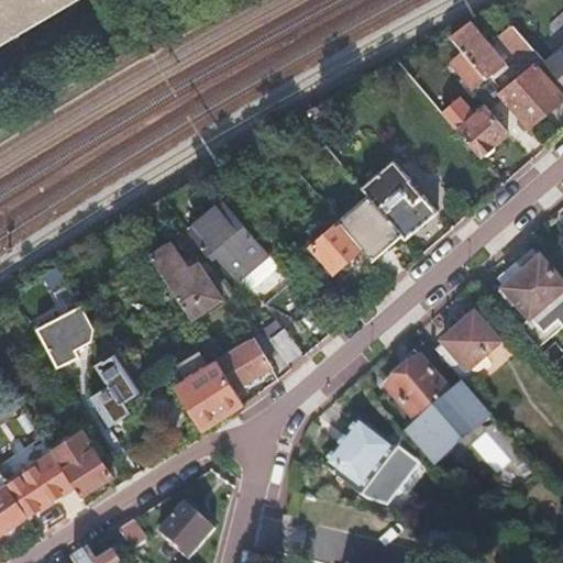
[(0,0),(0,48),(87,0),(0,0)]
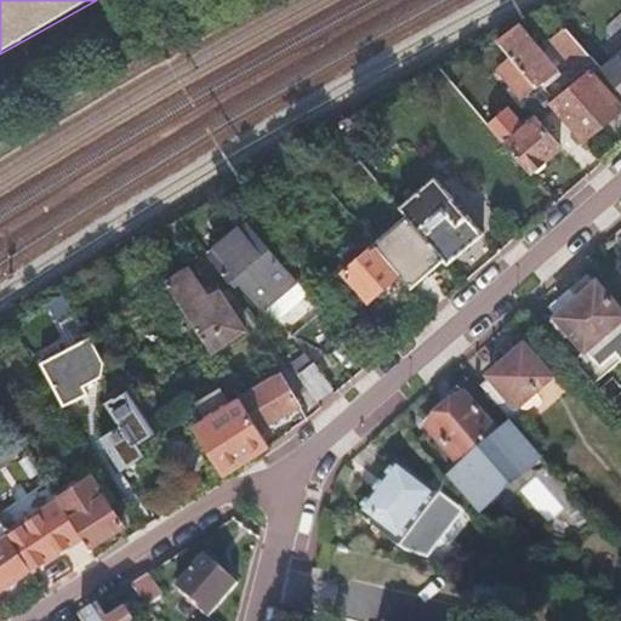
[(573,68),(586,57),(564,30),(551,43),(573,68)]
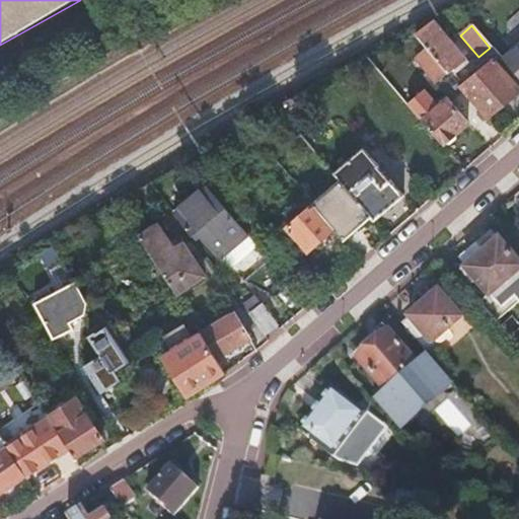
[(418,38),(449,74),(462,63),(431,26),(418,38)]
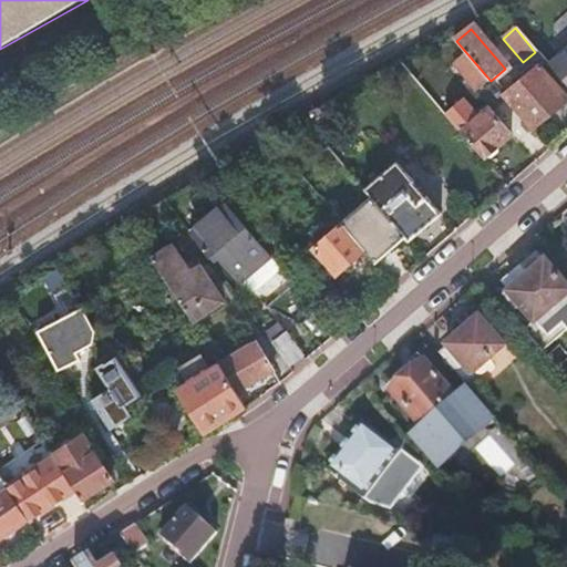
[(566,47),(546,65),(566,89),(566,47)]
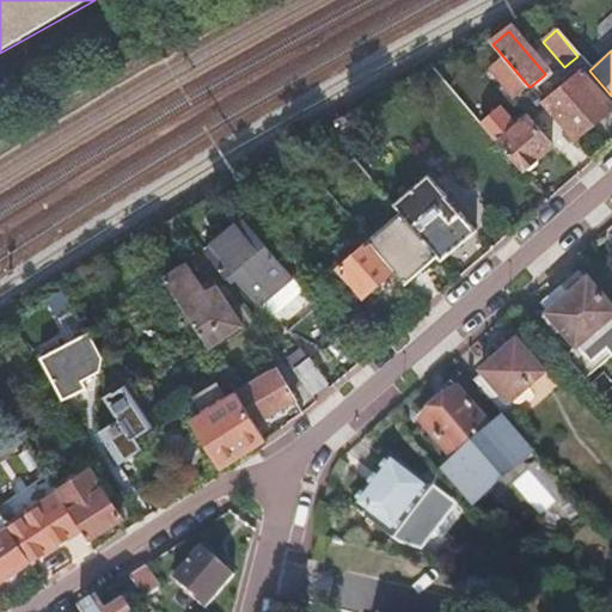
[(542,104),(571,140),(610,108),(580,72),(542,104)]
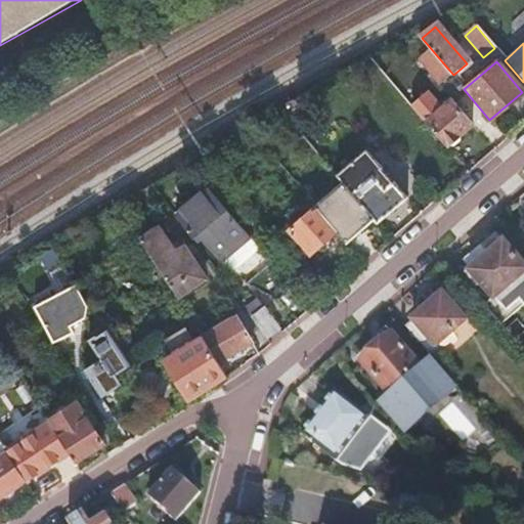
[(427,124),(445,146),(449,143),(454,145),(459,142),(459,135),(472,124),(444,92),(431,103),(439,114),(427,124)]
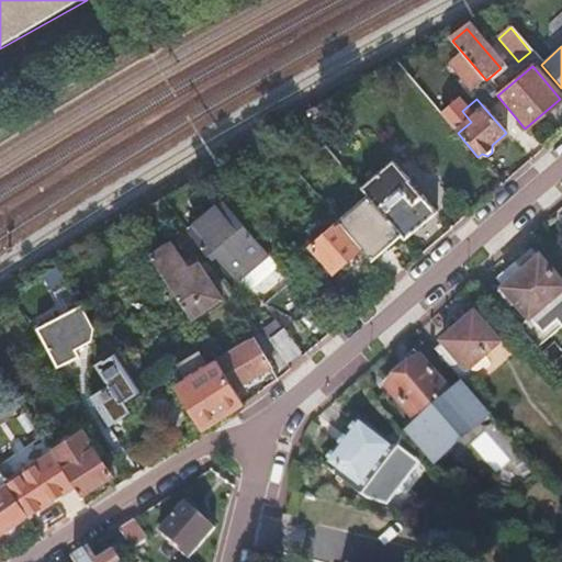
[(401,235),(404,238),(436,212),(420,193),(412,201),(400,187),(408,179),(392,159),(360,187),(370,199),(401,235)]
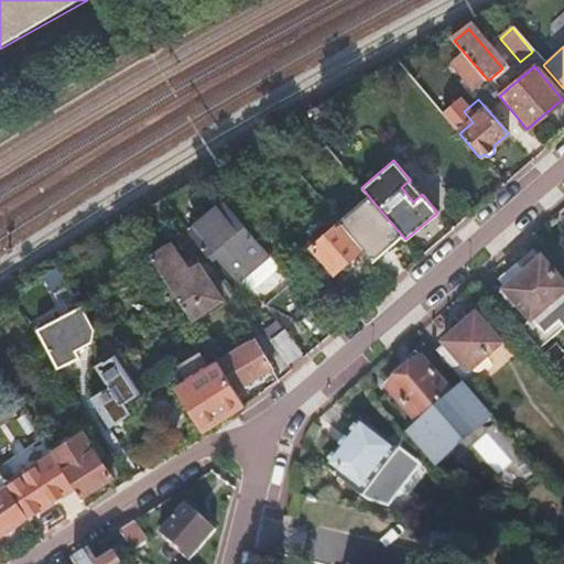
[(216,215),(228,205),(205,177),(193,187),(216,215)]
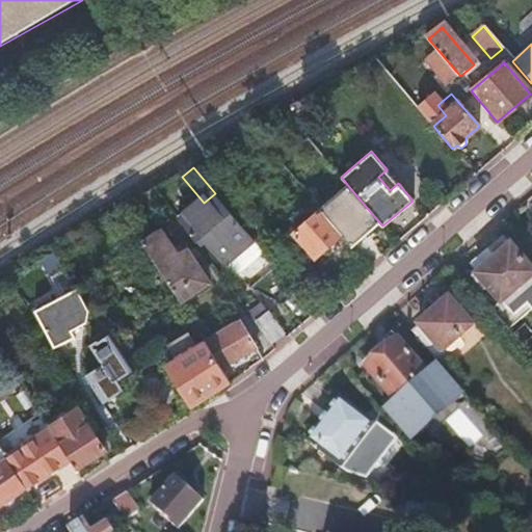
[(342,235),(351,246),(379,222),(350,188),(322,211),(342,235)]
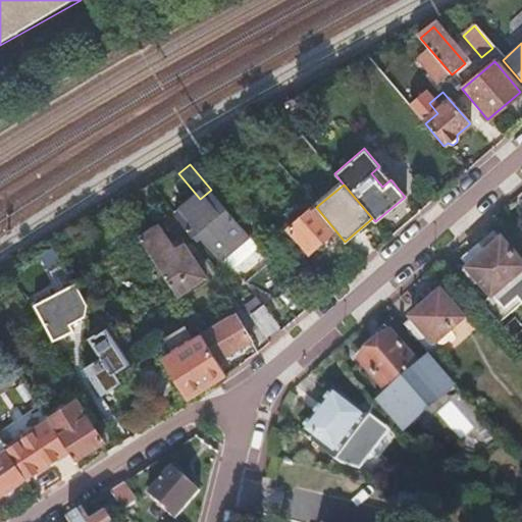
[(221,259),(249,236),(215,195),(204,203),(212,213),(217,209),(222,215),(201,233),(221,259)]
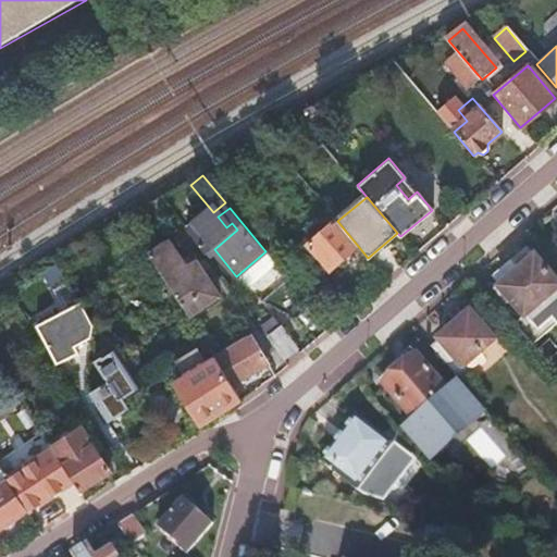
[(331,269),(358,246),(337,221),(310,244),(331,269)]
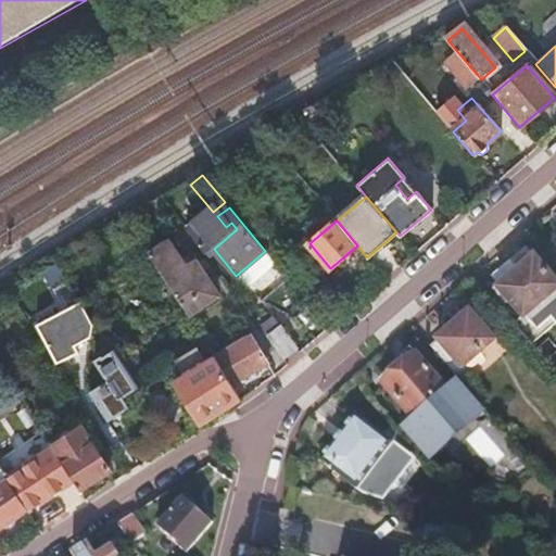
[(147,251),(187,315),(214,298),(199,274),(188,280),(162,242),(147,251)]
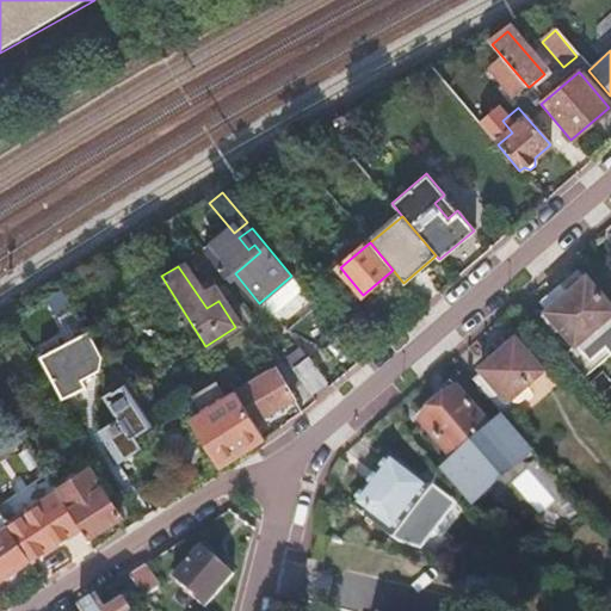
[(563,294),(539,314),(555,332),(560,327),(574,344),(610,312),(610,309),(575,269),(556,285),(563,294)]
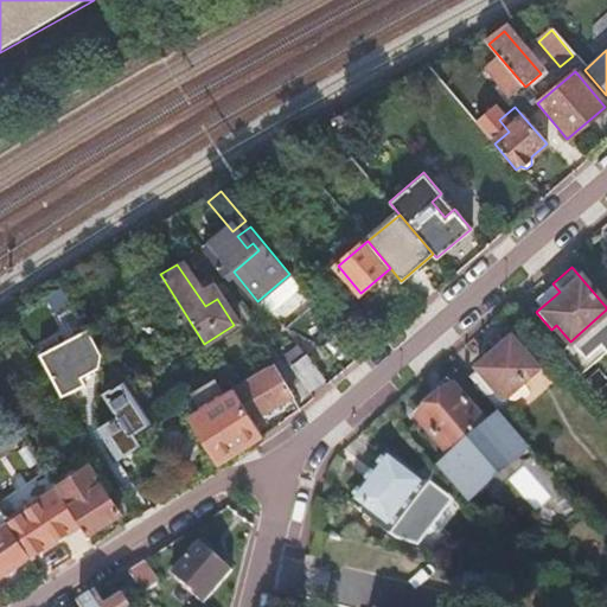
[(103,353),(88,328),(44,358),(70,397),(88,385),(83,377),(101,366),(103,353)]
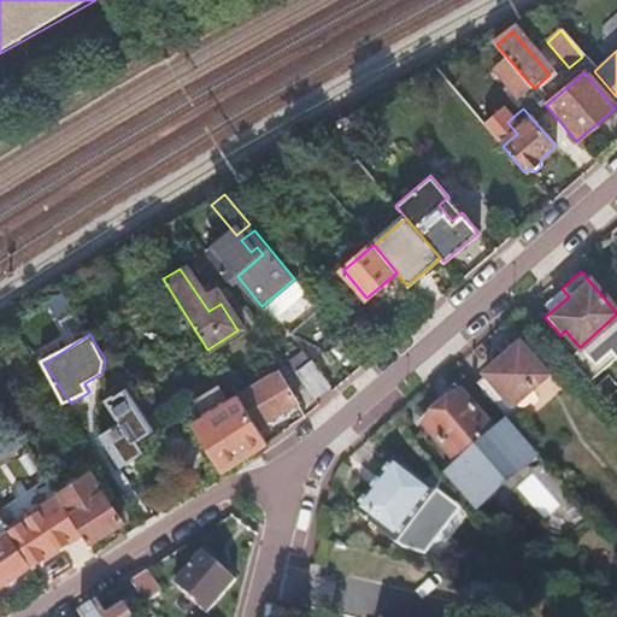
[(476,385),(500,413),(546,374),(518,342),(483,372),(486,376),(476,385)]
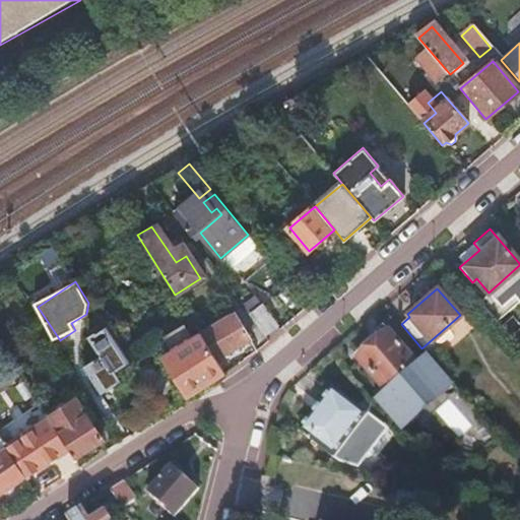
[(250,316),(263,335),(274,327),(261,308),(250,316)]
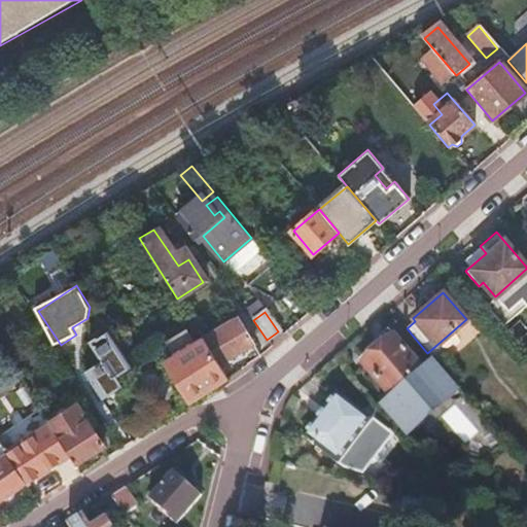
[(236,317),(206,338),(223,363),(254,343),(236,317)]
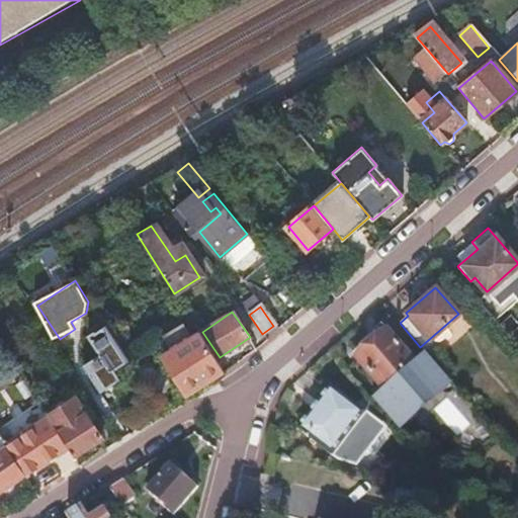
[(75,329),(84,324),(86,313),(71,322),(75,329)]
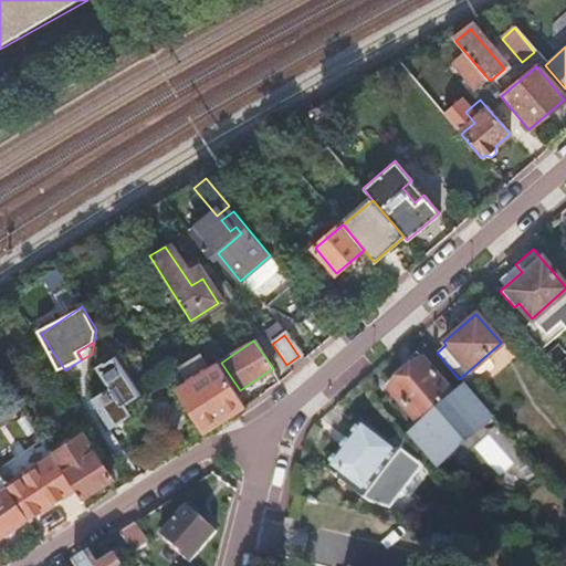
[(245,407),(210,352),(195,362),(202,374),(177,389),(206,433),(245,407)]
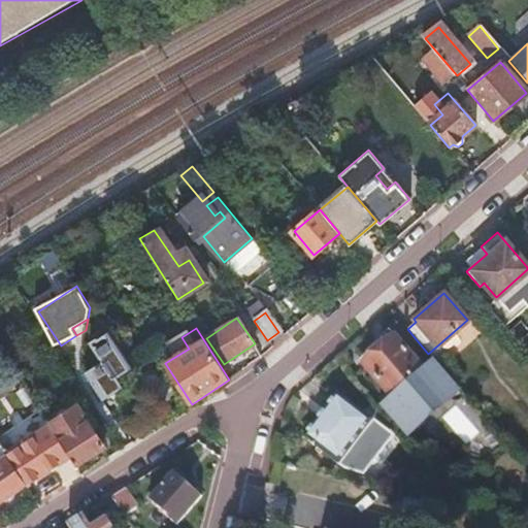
[(368,358),(360,365),(389,396),(420,368),(388,332),(364,354),(368,358)]
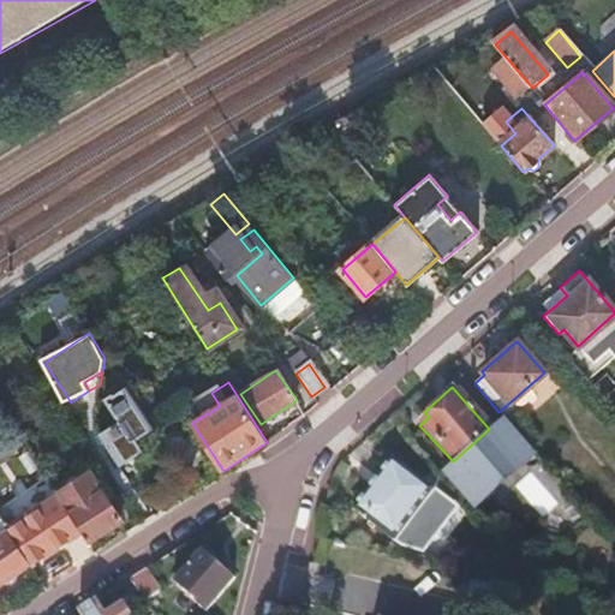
[(103,424),(119,417),(109,396),(94,402),(103,424)]
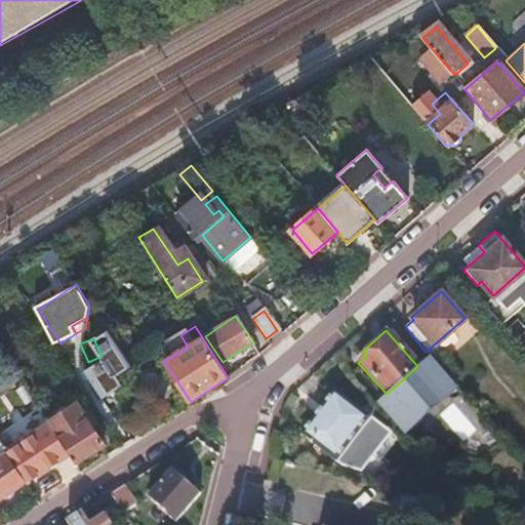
[(84,374),(102,401),(119,390),(102,362),(84,374)]
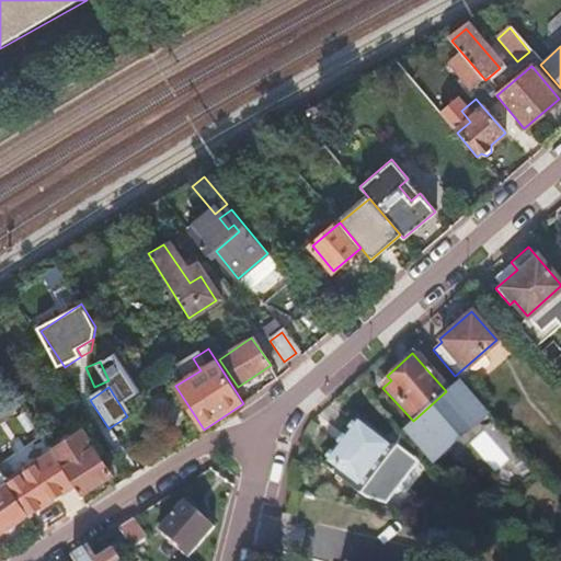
[(355,418),(321,464),(365,497),(387,502),(413,467),(401,451),(355,418)]
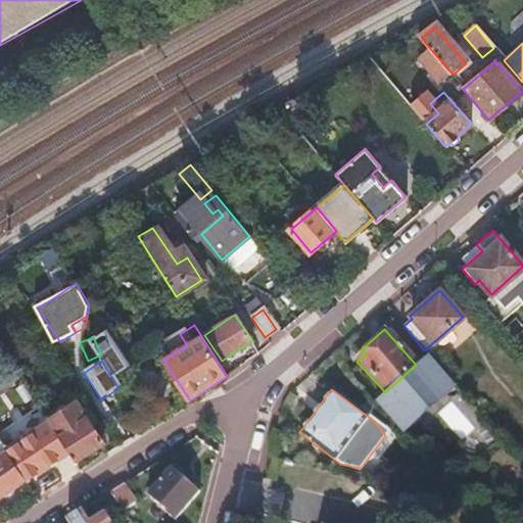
[(67,452),(75,462),(102,444),(68,393),(42,411),(50,424),(67,452)]
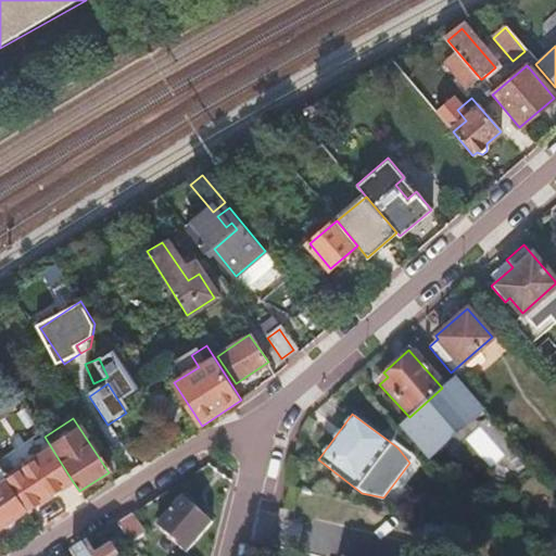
[(482,425),(465,437),(488,468),(505,456),(482,425)]
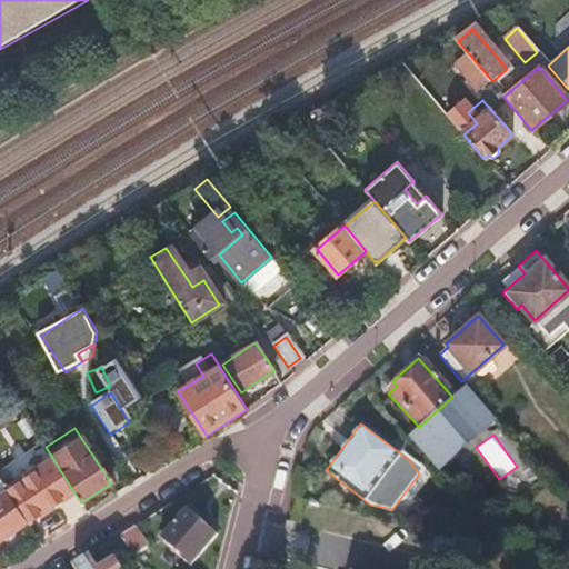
[(8,493),(27,522),(73,491),(55,461),(8,493)]
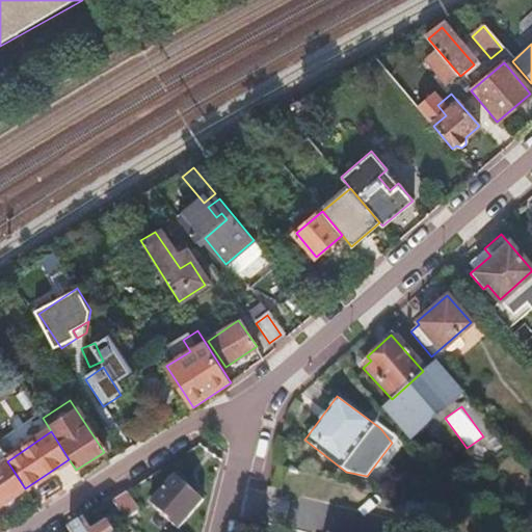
[(0,505),(25,488),(7,461),(0,449),(0,505)]
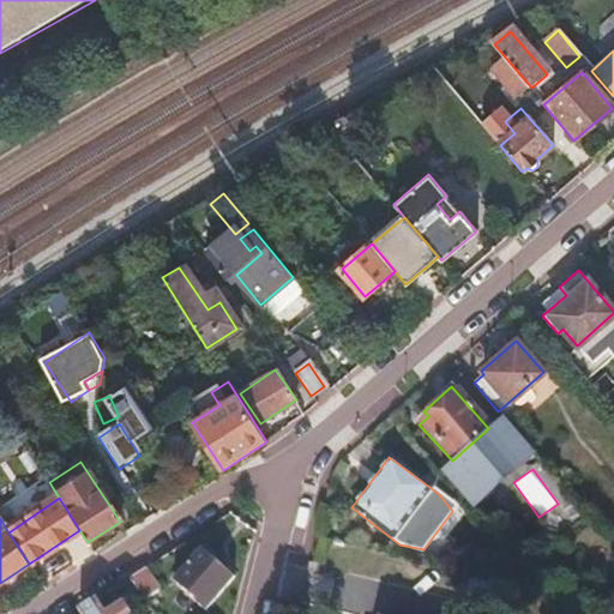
[(174,578),(170,584),(204,611),(233,576),(198,548),(182,567),(179,564),(170,575),(174,578)]
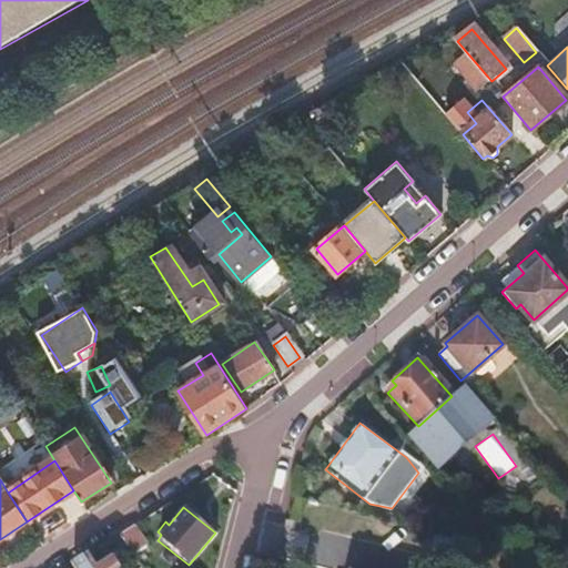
[(130,530),(118,538),(130,558),(143,549),(130,530)]
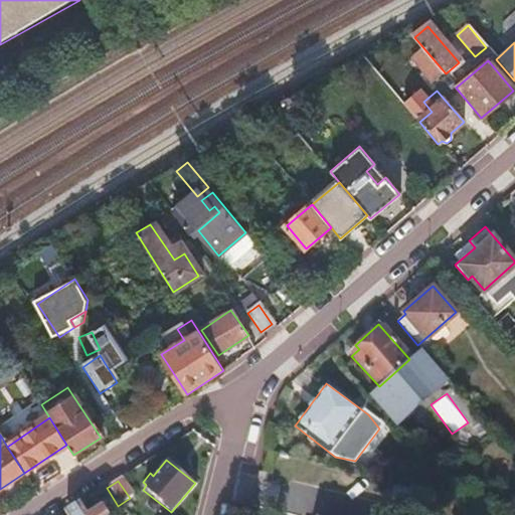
[(86,514),(79,506),(65,514),(64,514),(107,514),(103,508),(92,514),(86,514)]
